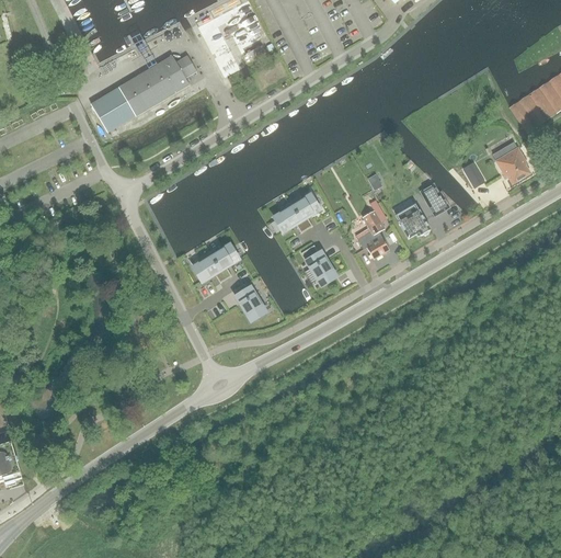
[(262,43),(245,52),(250,59),(265,50),(262,43)]
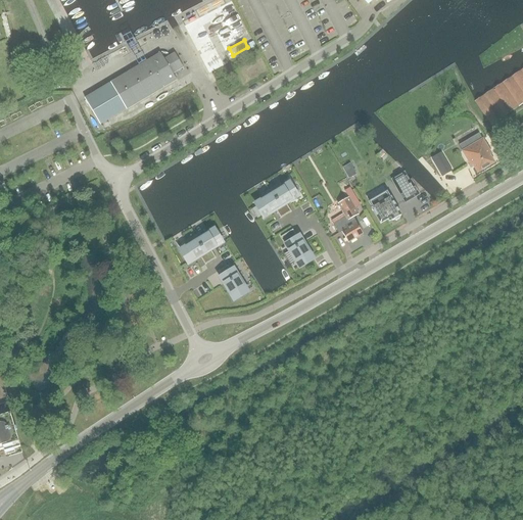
[(172,71),(184,63),(176,49),(164,56),(160,50),(111,80),(85,95),(100,122),(176,77),(172,71)]
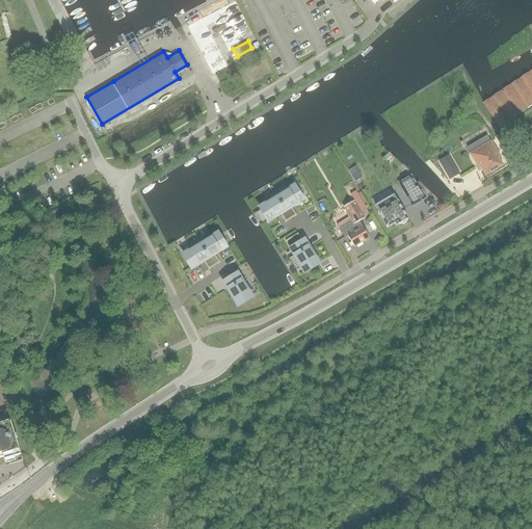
[(499,152),(490,138),(487,134),(478,140),(494,167),(503,162),(497,153),(499,152)]
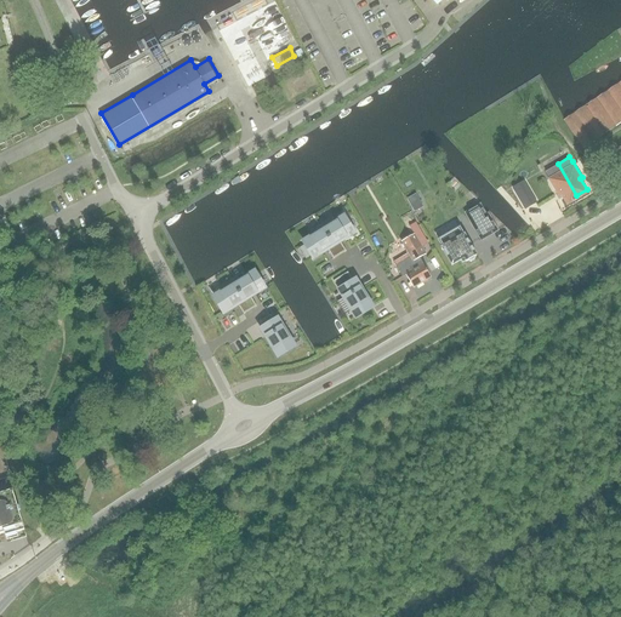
[(560,190),(567,201),(576,195),(558,164),(546,170),(550,176),(548,176),(558,192),(560,190)]
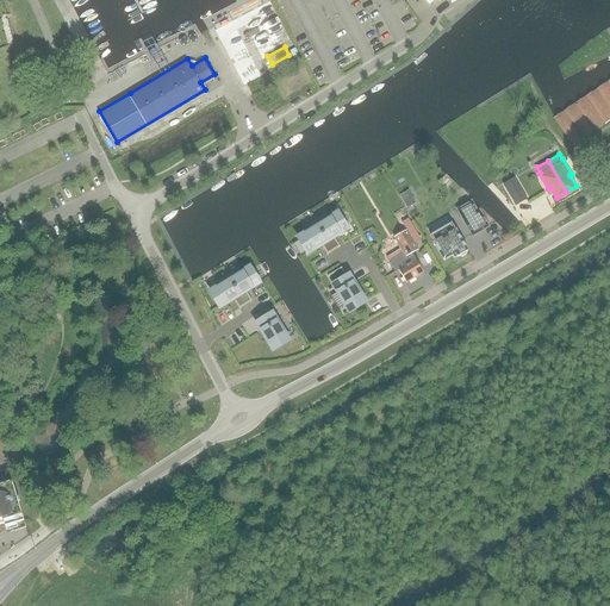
[(514,175),(503,181),(514,199),(524,193),(523,192),(514,175)]
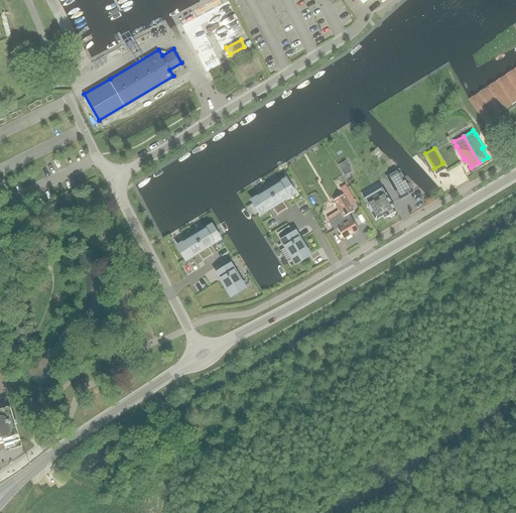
[(415,188),(401,165),(386,174),(399,198),(415,188)]
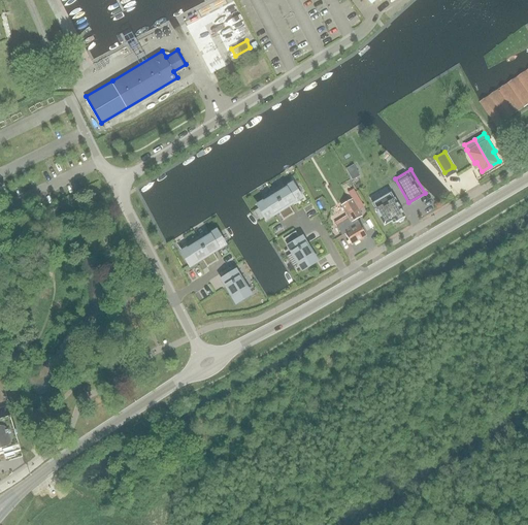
[(289,215),(294,210),(289,203),(301,196),(292,182),(284,187),(282,183),(272,188),(289,215)]
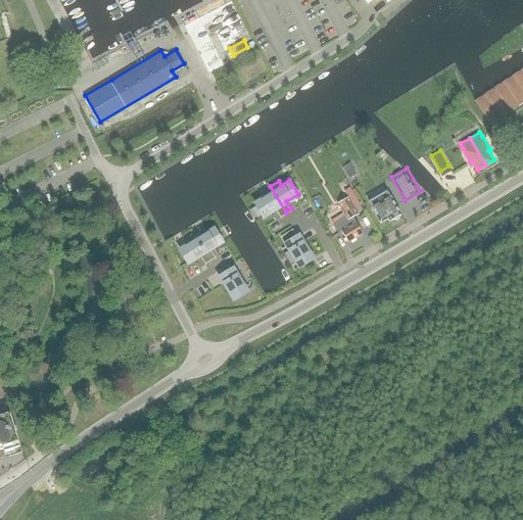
[(350,185),(345,189),(353,202),(359,199),(350,185)]
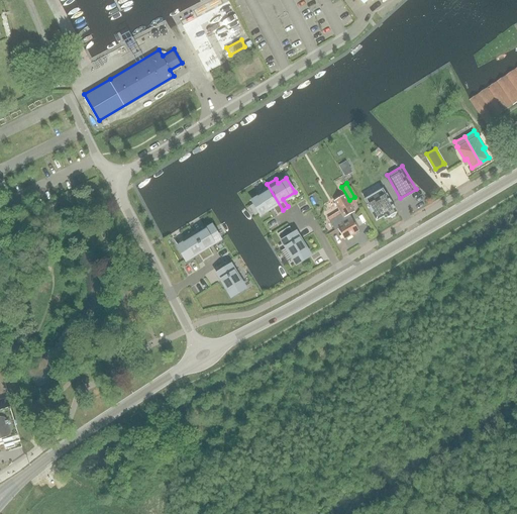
[(277,213),(283,210),(267,184),(257,190),(260,194),(252,198),(261,212),(273,205),(277,213)]
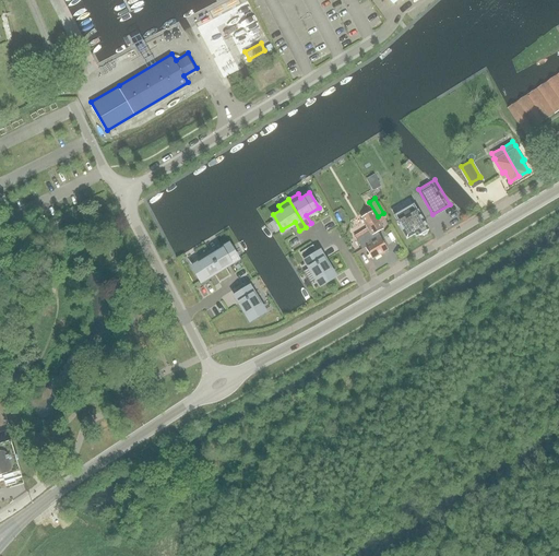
[(417,208),(414,203),(395,214),(397,219),(396,220),(406,236),(417,229),(419,233),(420,233),(424,233),(427,232),(428,228),(429,227),(417,208)]
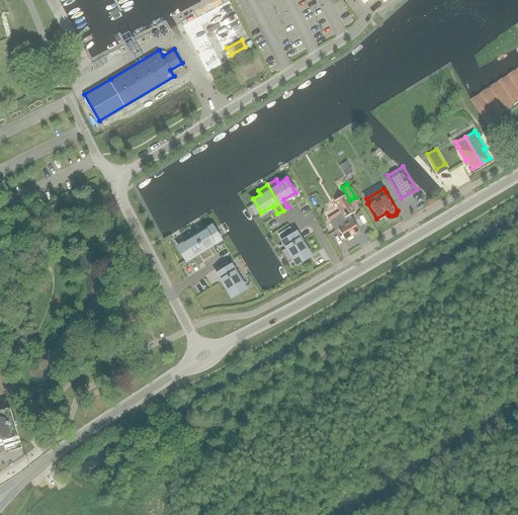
[(329,217),(336,228),(338,227),(345,238),(359,229),(349,211),(354,208),(345,193),(335,199),(341,209),(329,217)]
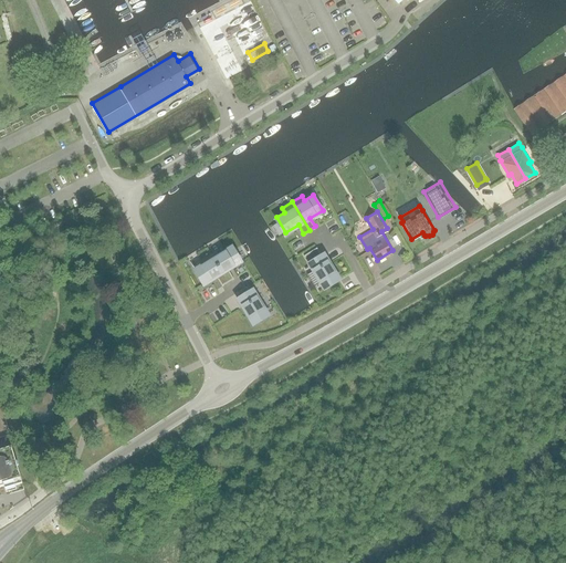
[(220,246),(210,252),(228,280),(233,277),(228,268),(241,260),(231,246),(222,250),(220,246)]
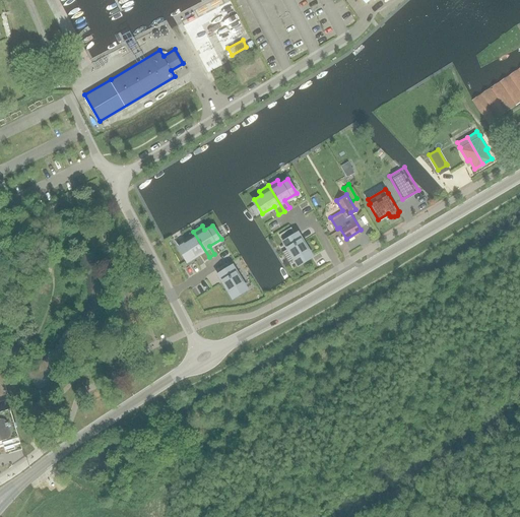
[(290,225),(279,233),(298,263),(312,255),(298,232),(296,233),(290,225)]
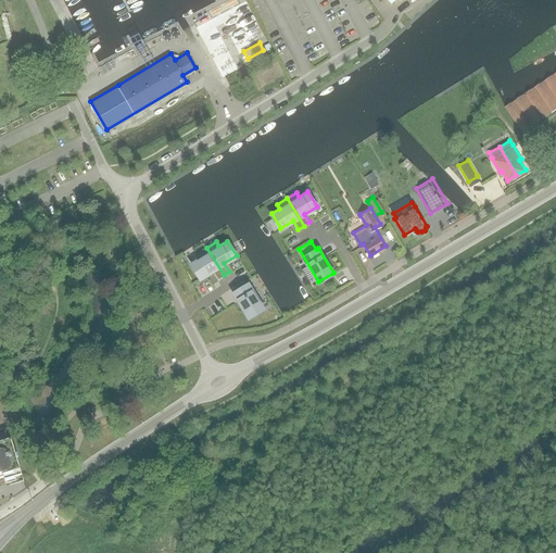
[(200,258),(191,263),(201,278),(213,271),(218,278),(224,275),(206,248),(198,253),(200,258)]
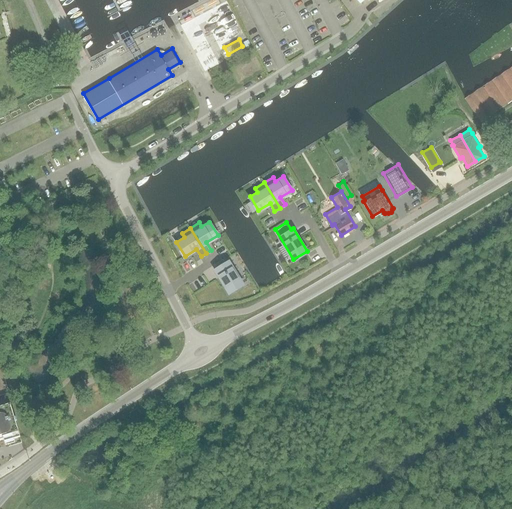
[(221,258),(214,263),(217,268),(215,269),(229,291),(243,283),(229,260),(226,262),(223,257),(221,258)]
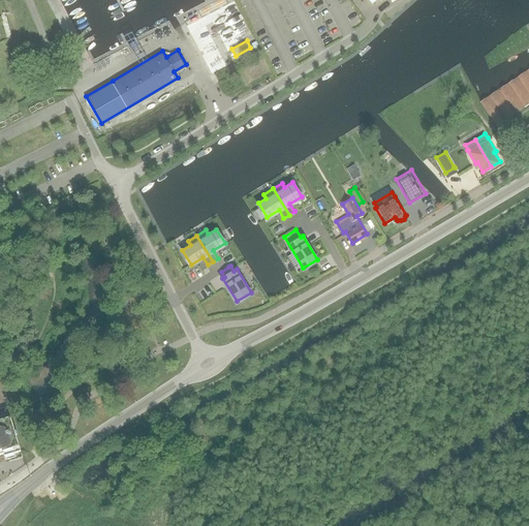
[(7,396),(0,397),(0,404),(8,402),(7,396)]
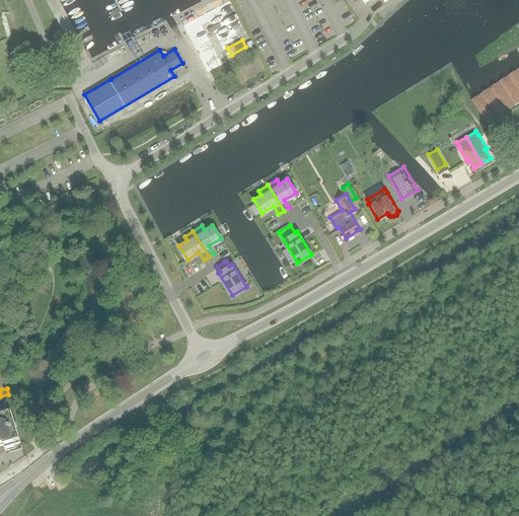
[(0,441),(20,436),(10,407),(0,410),(0,441)]
